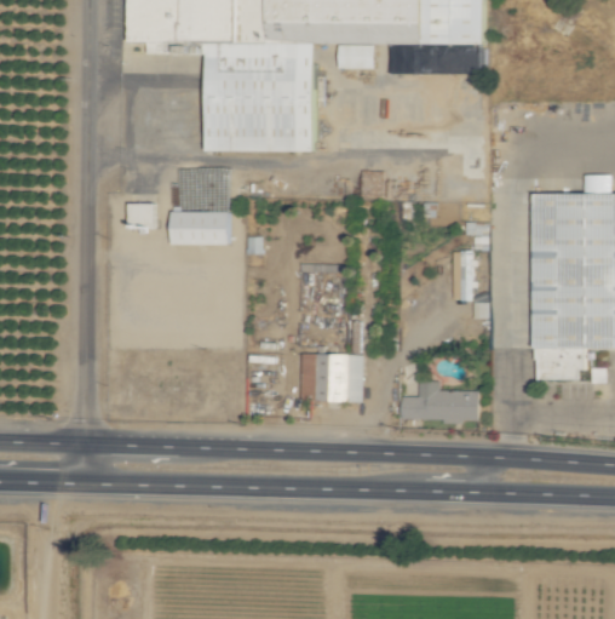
[(482,0),(125,0),(125,41),(148,41),(145,47),(143,53),(205,55),(203,150),(314,153),(315,44),(335,44),(335,69),(372,69),(373,45),(420,45),(420,74),(482,74),(482,0)]
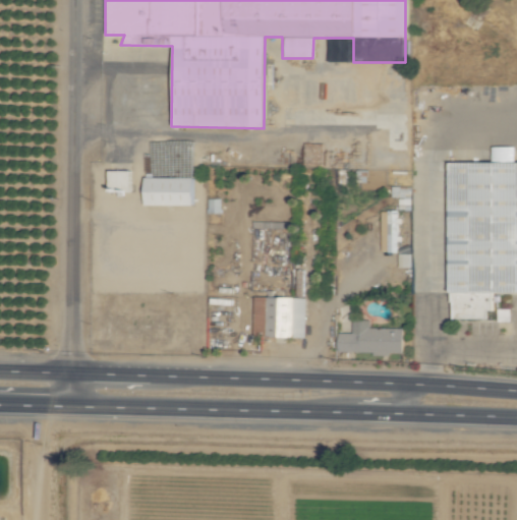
[(446,162),(447,320),(487,320),(487,293),(516,292),(516,161),(512,162),(512,147),(487,147),(489,162),(446,162)]
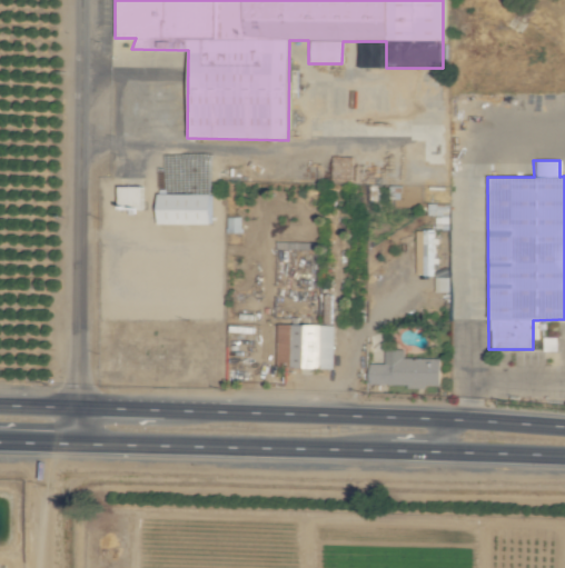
[(140,187),(116,186),(116,212),(140,212),(140,187)]
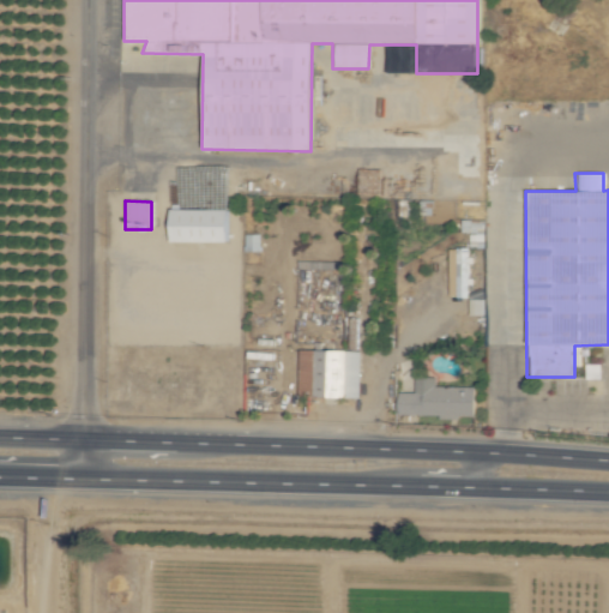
[(225,210),(168,210),(168,244),(224,244),(225,210)]
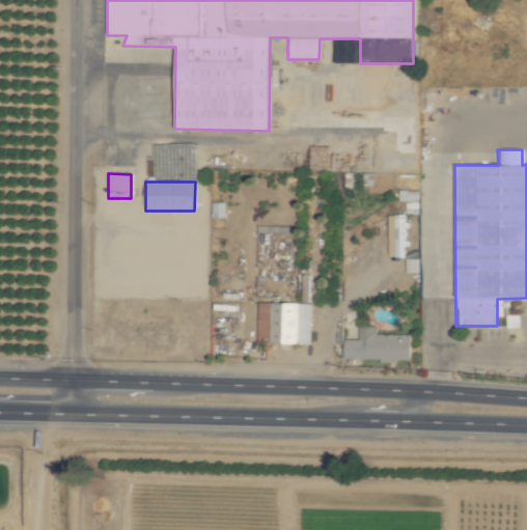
[(207,203),(207,219),(222,218),(221,203),(207,203)]
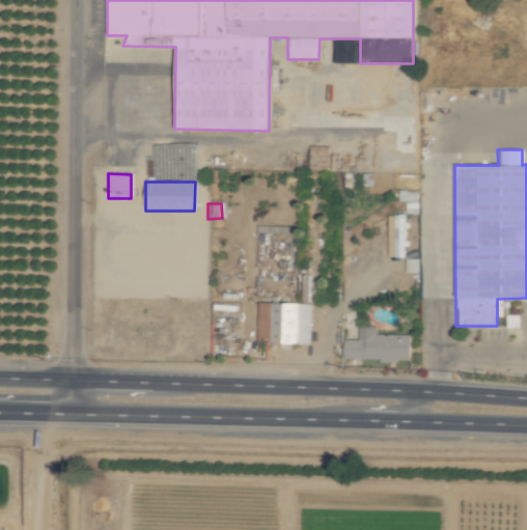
[(385,257),(401,257),(401,248),(405,248),(404,215),(385,215),(385,257)]
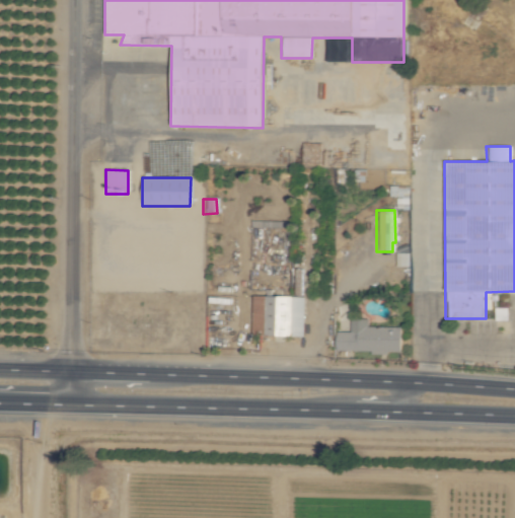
[(303,297),(263,296),(262,336),(301,337),(303,297)]
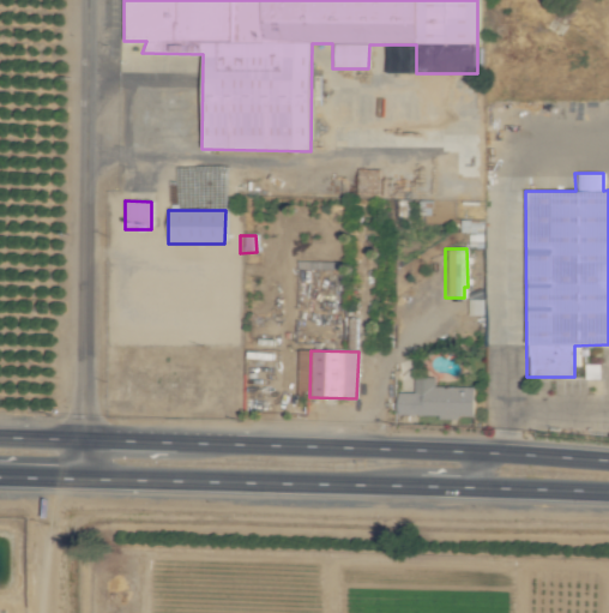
[(432,388),(432,378),(411,378),(410,394),(393,392),(393,416),(471,418),(471,388),(432,388)]
